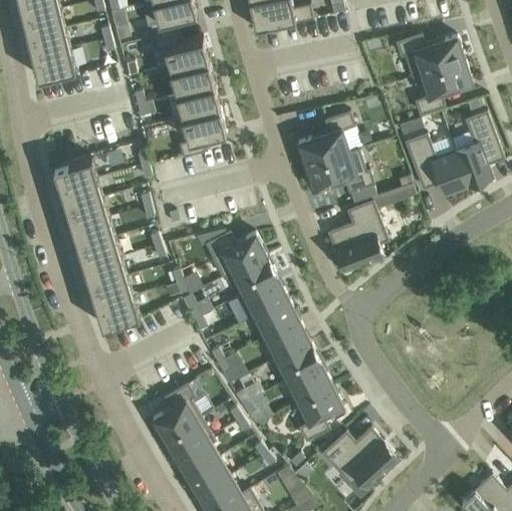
[(58,0),(18,0),(22,17),(60,8),(58,0)]
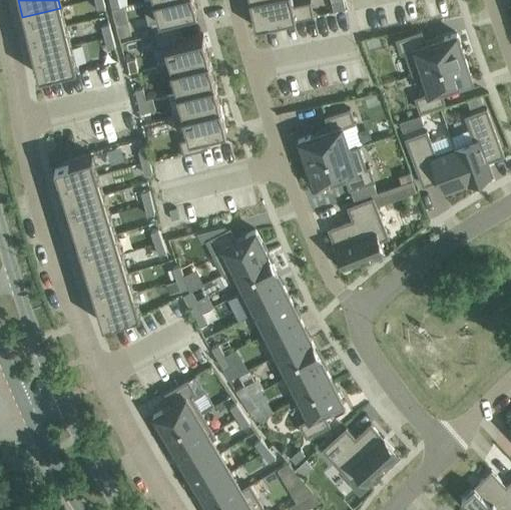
[(100,0),(92,0),(95,12),(103,10),(100,0)]
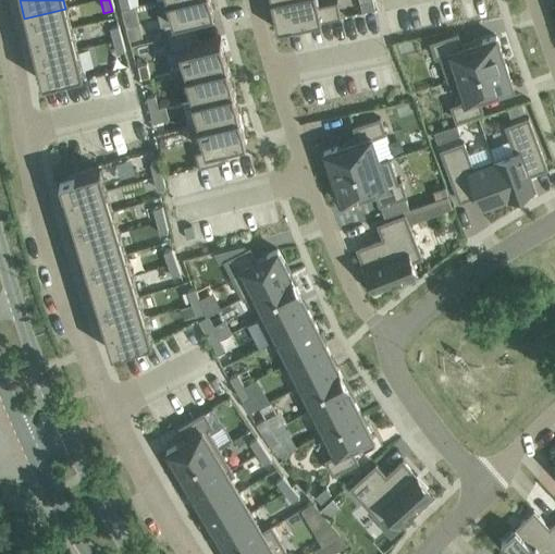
[(125,0),(116,0),(120,12),(128,10),(125,0)]
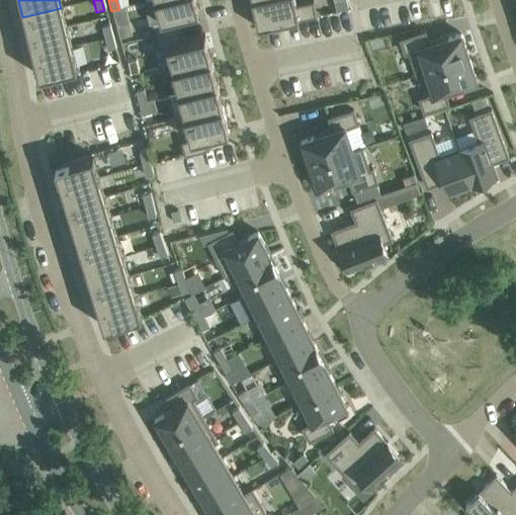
[(159,21),(150,23),(153,36),(178,30),(175,18),(197,13),(194,0),(154,0),(159,21)]
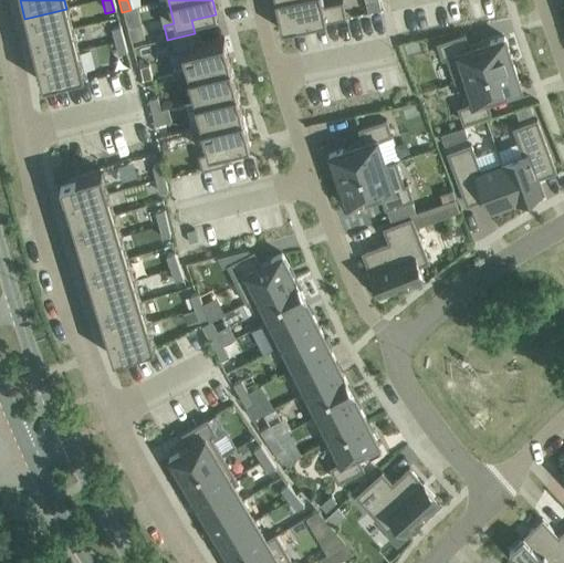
[(321,7),(320,0),(282,0),(273,2),(280,33),(344,20),(341,3),(321,7)]
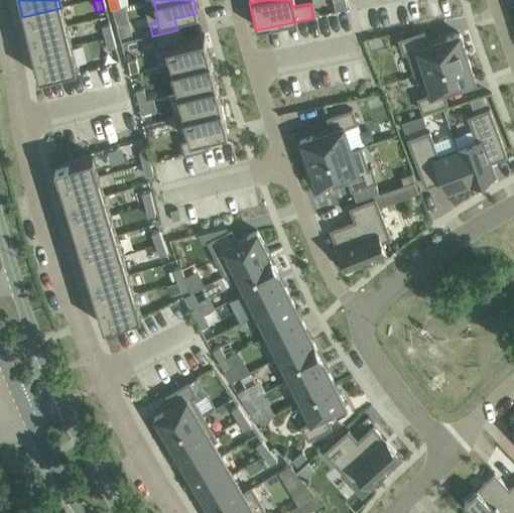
[(343,0),(331,0),(332,4),(334,12),(346,10),(344,2),(343,0)]
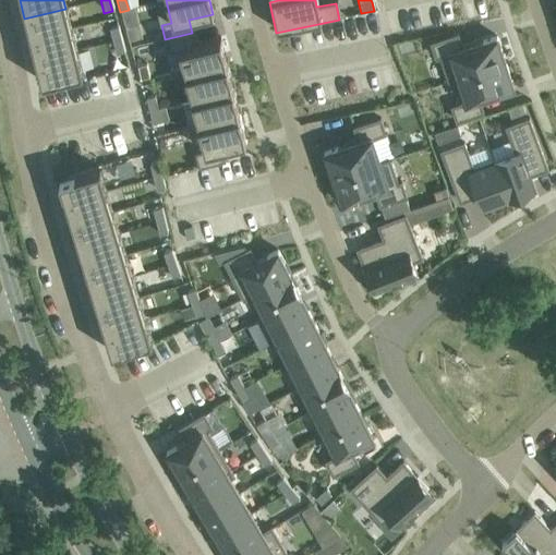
[(65,9),(24,19),(29,40),(71,31),(65,9)]
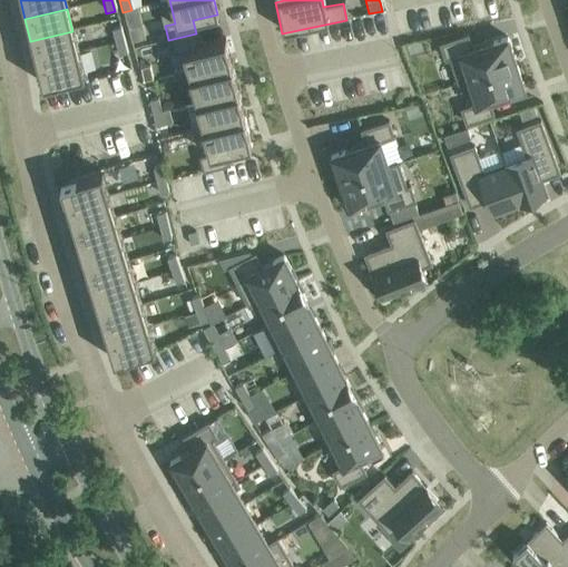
[(119,28),(110,30),(114,44),(123,41),(119,28)]
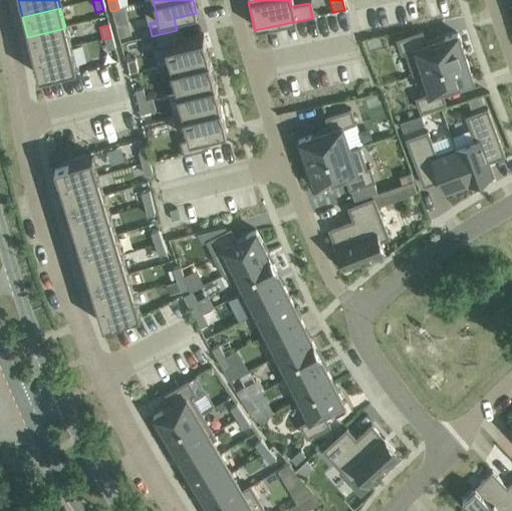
[(126,25),(115,28),(118,39),(130,36),(126,25)]
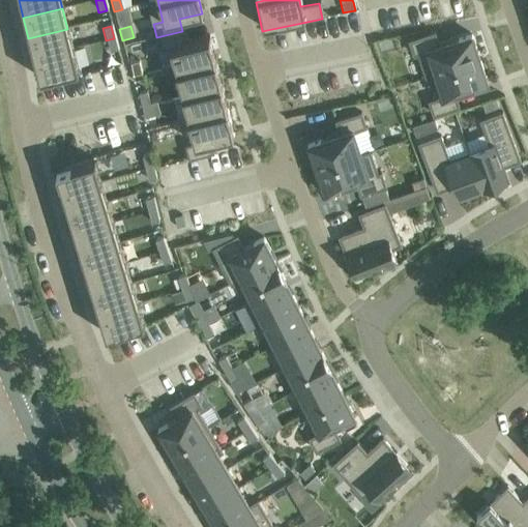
[(67,29),(28,38),(33,59),(72,50),(67,29)]
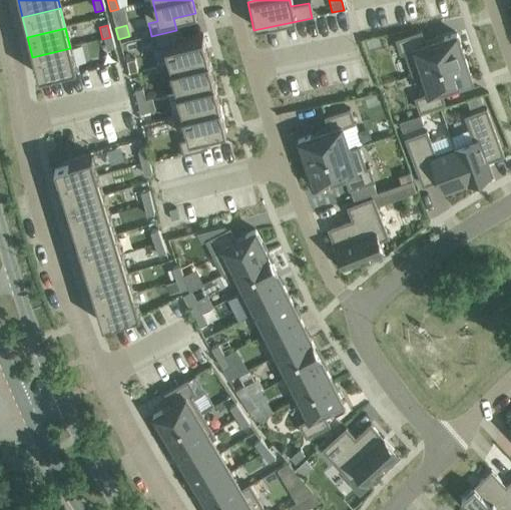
[(164,47),(169,70),(207,60),(201,36),(179,42),(176,30),(151,36),(155,49),(164,47)]
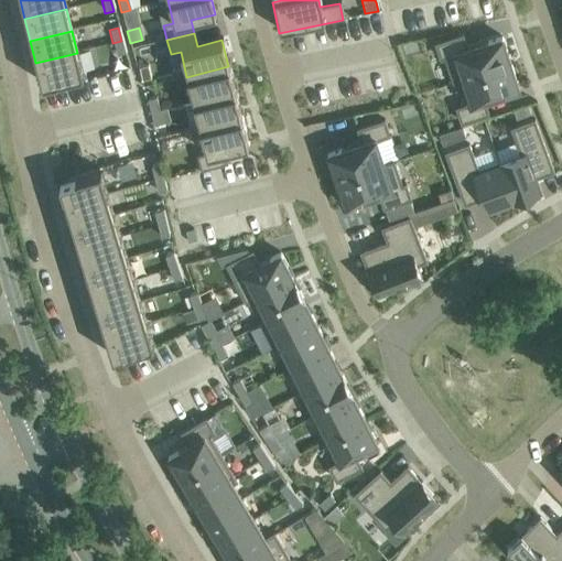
[(462,36),(434,45),(440,60),(443,60),(451,85),(456,83),(455,82),(509,65),(500,39),(466,50),(462,36)]
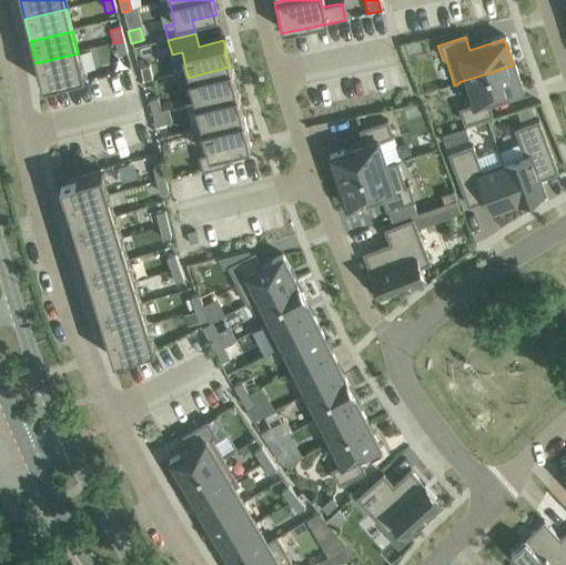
[(122,41),(113,43),(117,57),(125,54),(122,41)]
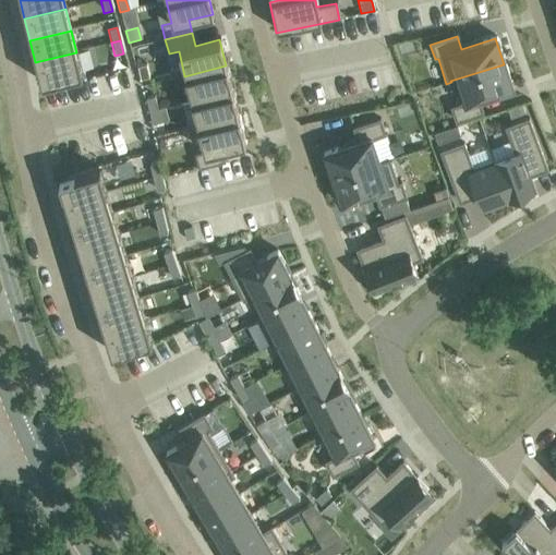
[(76,52),(35,62),(40,85),(82,74),(76,52)]
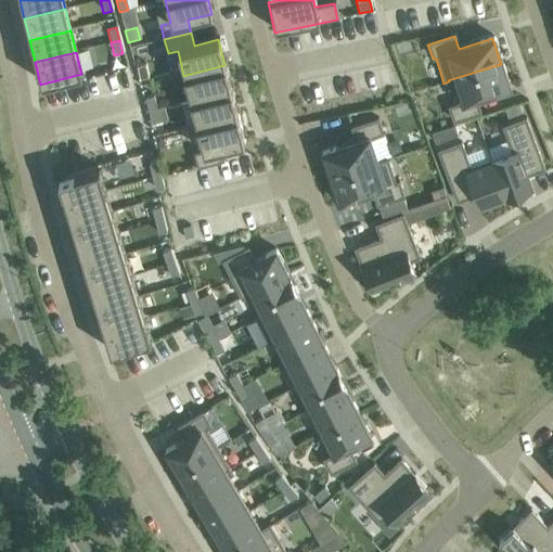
[(457,105),(448,107),(452,123),(479,114),(475,101),(510,89),(501,64),(448,80),(449,81),(455,101),(457,105)]
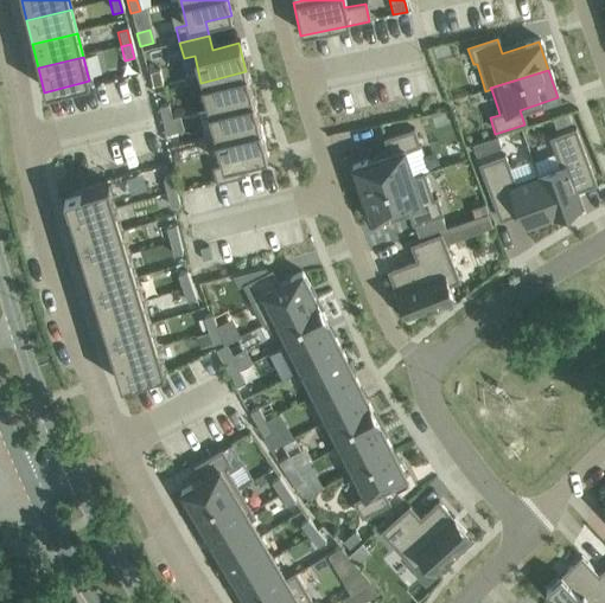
[(158,71),(148,74),(152,89),(161,87),(158,71)]
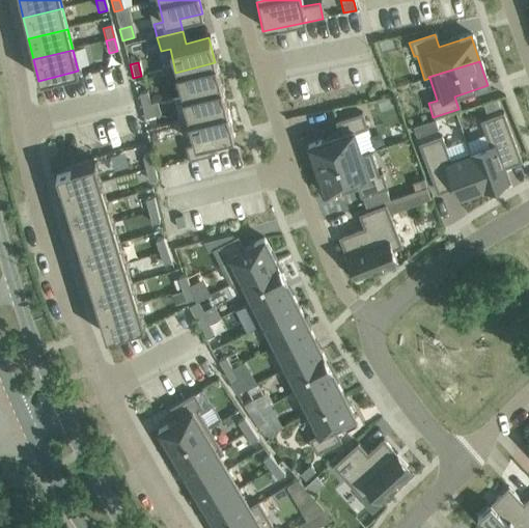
[(215,62),(175,73),(182,96),(221,87),(215,62)]
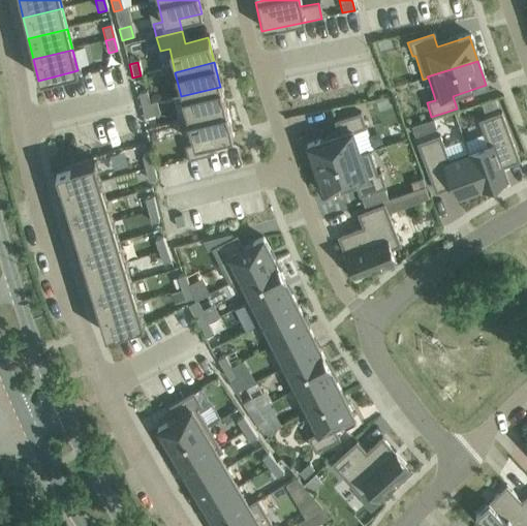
[(226,111),(220,87),(181,96),(187,120),(226,111)]
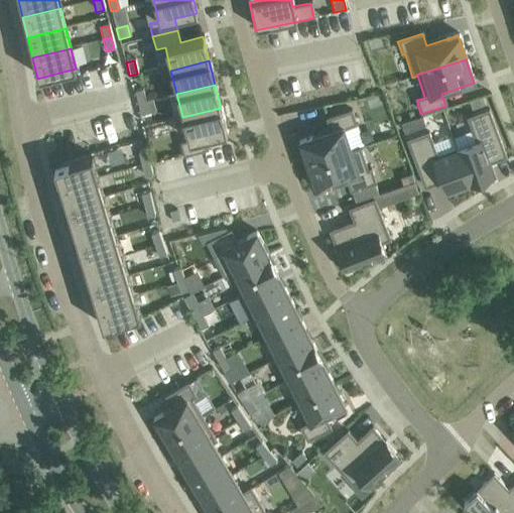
[(142,90),(134,92),(137,104),(145,102),(142,90)]
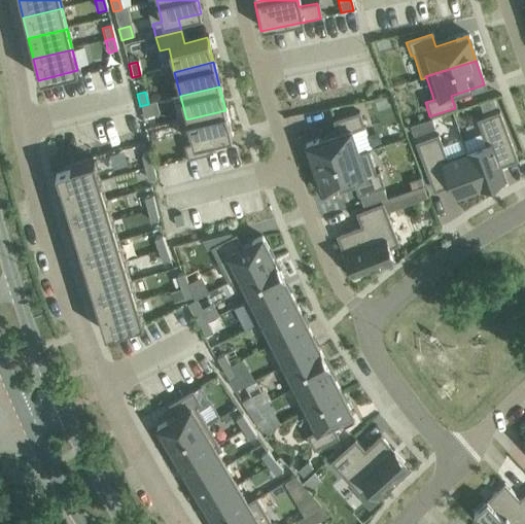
[(492,100),(479,105),(482,113),(495,108),(492,100)]
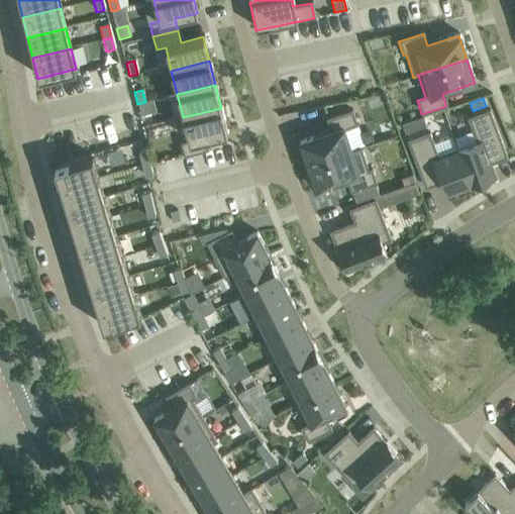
[(145,102),(137,104),(140,116),(148,114),(145,102)]
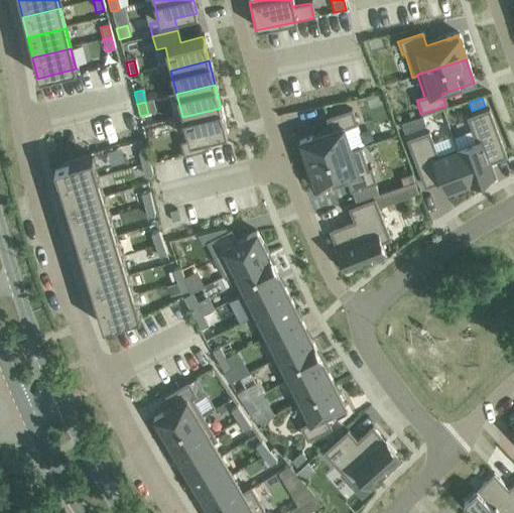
[(221,108),(182,117),(188,140),(179,142),(182,156),(208,150),(205,138),(227,132),(221,108)]
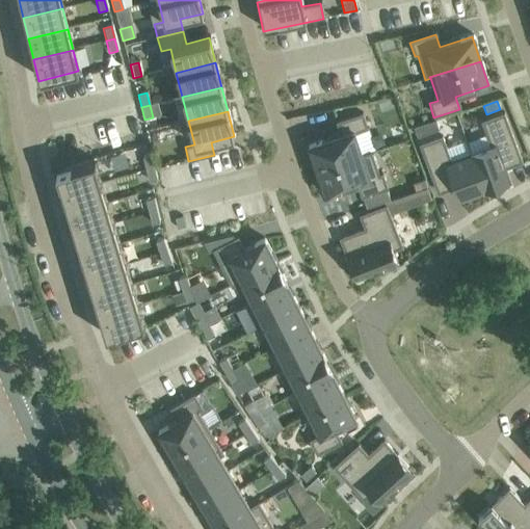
[(340,136),(308,147),(316,172),(361,156),(361,155),(353,133),(366,129),(362,114),(336,123),(340,136)]
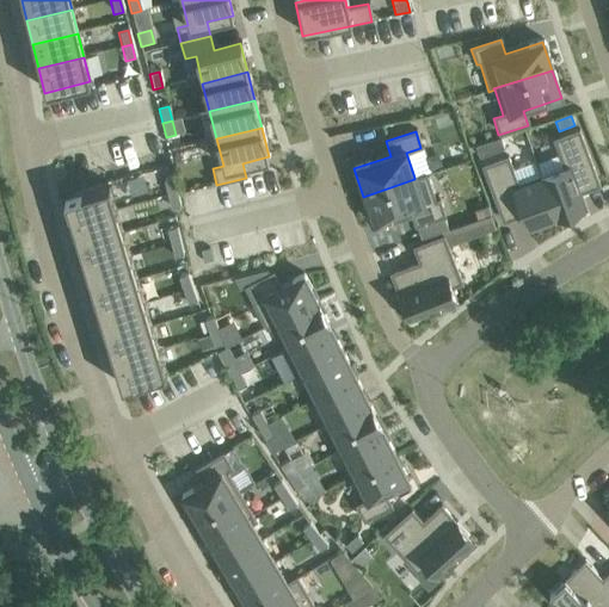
[(541,177),(540,177),(557,220),(584,210),(578,194),(598,187),(578,131),(553,141),(564,168),(541,177)]
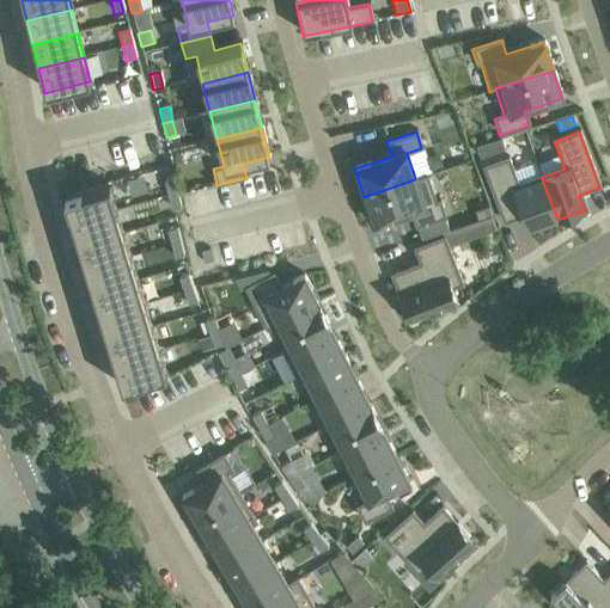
[(501,139),(475,147),(480,158),(505,149),(501,139)]
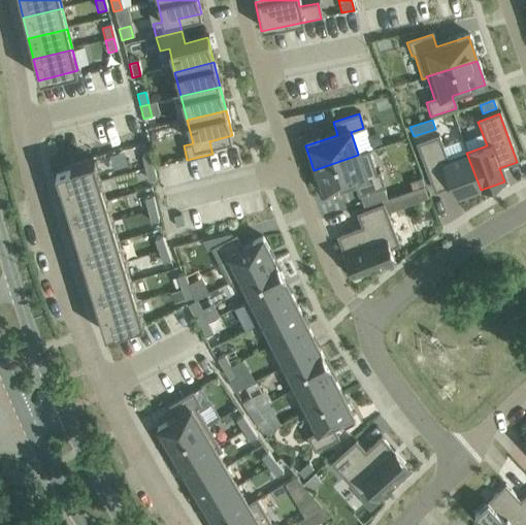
[(437,136),(416,144),(434,193),(451,186),(456,199),(481,190),(466,153),(467,153),(462,140),(441,148),(437,136)]
